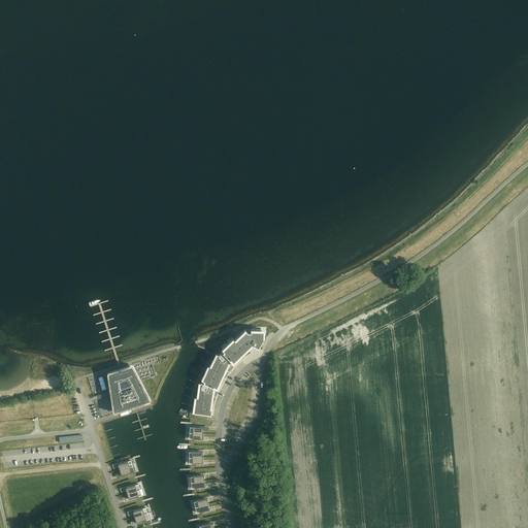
[(193,408),(192,413),(201,414),(206,415),(206,414),(207,411),(207,410),(208,406),(209,407),(209,405),(210,403),(208,403),(209,399),(210,399),(211,395),(212,396),(213,394),(213,392),(212,392),(215,388),(217,384),(218,385),(219,383),(220,382),(219,381),(221,377),(223,373),(224,374),(225,373),(226,371),(225,371),(228,367),(231,364),(232,365),(233,364),(235,361),(236,360),(235,360),(236,359),(240,356),(240,357),(241,356),(242,356),(243,355),(242,354),(245,351),(245,352),(246,351),(250,349),(250,350),(256,347),(254,344),(257,342),(259,345),(262,338),(262,336),(260,332),(259,331),(251,331),(251,332),(248,333),(246,332),(241,335),(242,337),(238,339),(234,342),(233,341),(231,342),(230,343),(231,344),(227,348),(227,349),(222,353),(221,352),(220,354),(221,355),(218,358),(217,358),(213,362),(212,361),(211,363),(210,364),(211,365),(208,369),(206,374),(204,373),(204,374),(203,374),(203,376),(204,377),(202,382),(201,382),(200,387),(198,386),(198,388),(197,388),(197,390),(198,390),(196,395),(195,400),(194,399),(193,401),(193,403),(194,403),(193,408)]
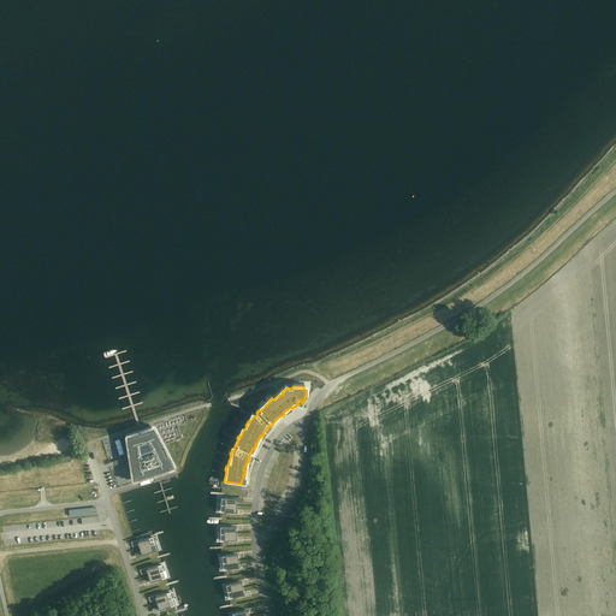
[(128,436),(128,437),(130,456),(129,456),(129,457),(129,458),(130,458),(130,460),(131,460),(134,479),(144,477),(163,471),(173,467),(154,428),(153,428),(128,436)]
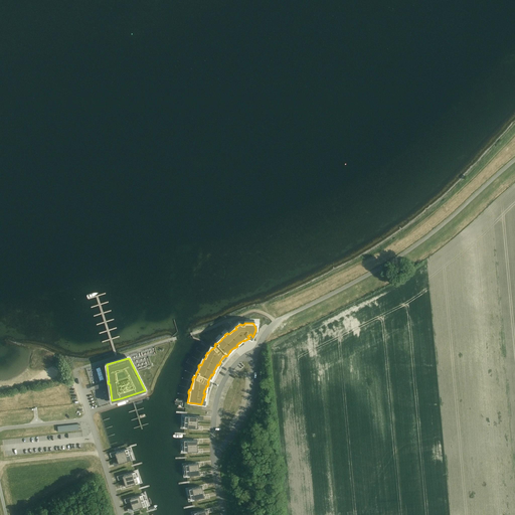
[(125,450),(115,453),(117,458),(129,454),(128,449),(125,450)]
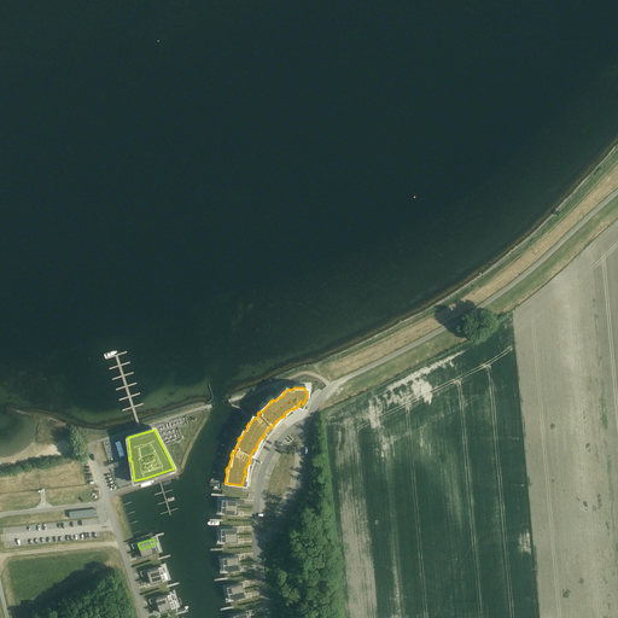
[(155,544),(140,549),(141,557),(153,553),(157,552),(155,544)]
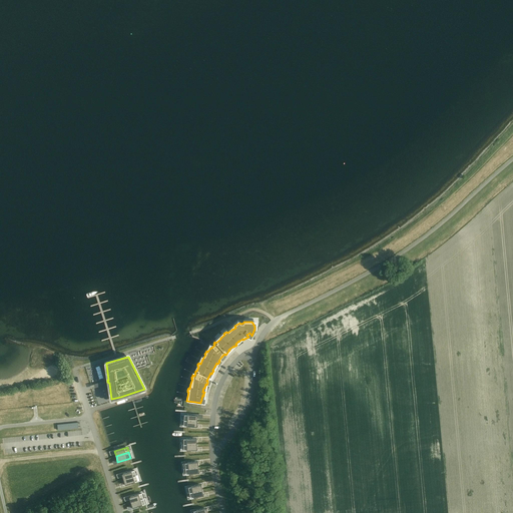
[(131,471),(121,474),(123,479),(136,475),(134,470),(131,471)]
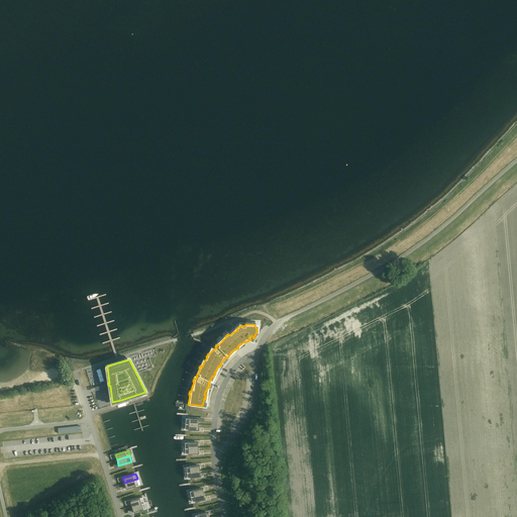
[(137,479),(124,483),(126,489),(136,486),(135,485),(138,485),(137,479)]
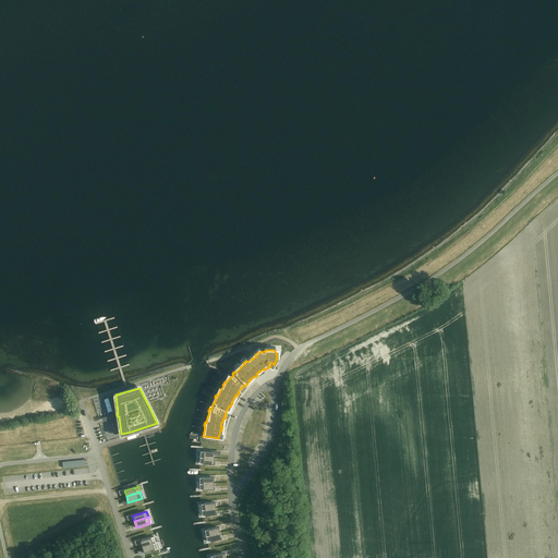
[(208,529),(205,530),(206,535),(220,533),(219,526),(208,529)]
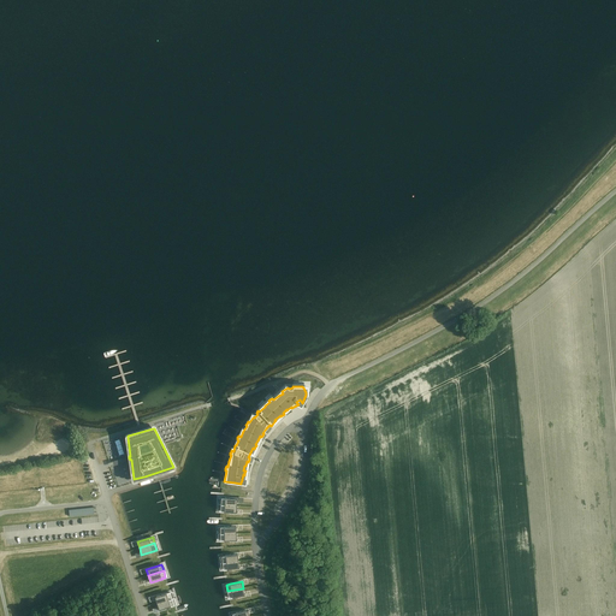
[(243,588),(227,591),(229,598),(232,597),(244,594),(243,588)]
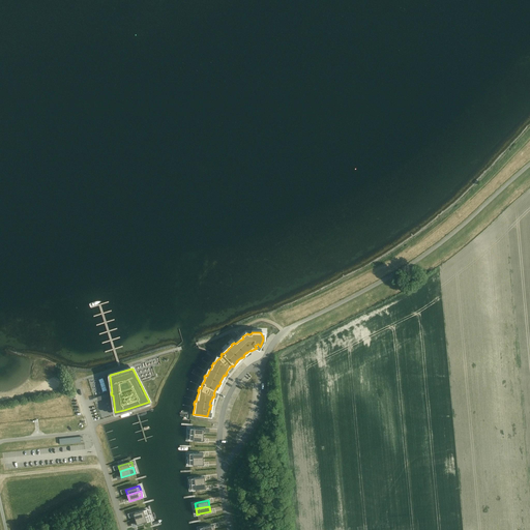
[(143,509),(134,513),(135,519),(148,514),(146,509),(143,510),(143,509)]
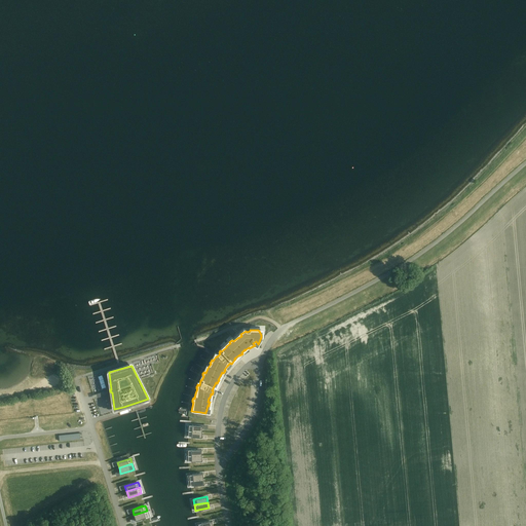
[(147,511),(134,515),(136,521),(146,517),(148,516),(147,511)]
